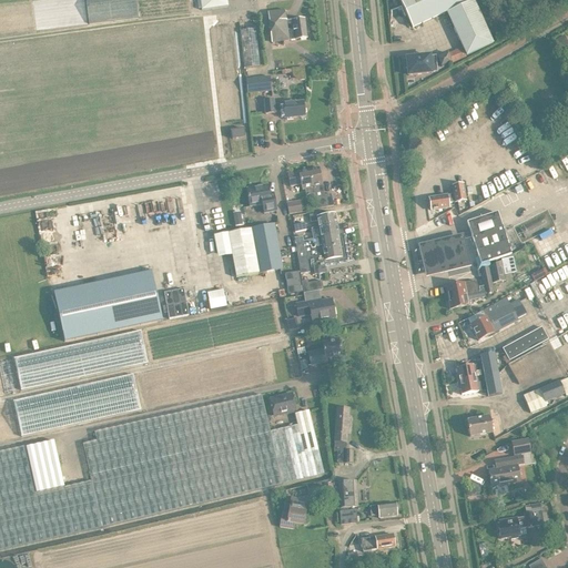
[(87,0),(89,22),(139,18),(137,0),(87,0)]
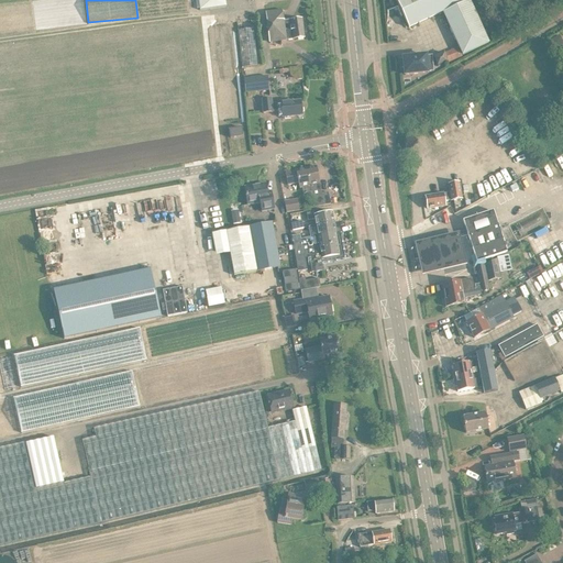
[(195,0),(196,8),(199,8),(199,10),(225,7),(225,6),(224,0),(195,0)]
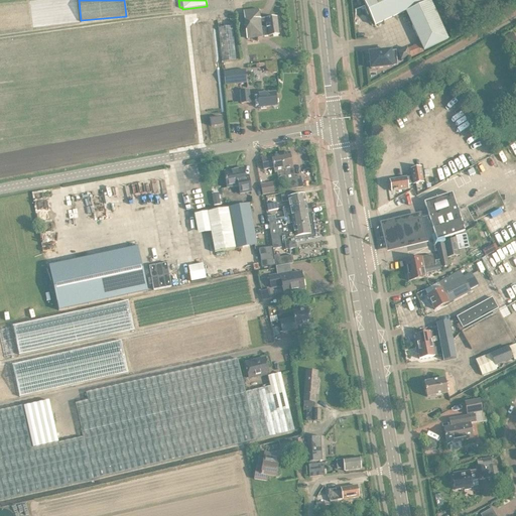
[(430,3),(428,0),(362,0),(374,25),(405,11),(412,26),(423,50),(447,39),(430,3)]
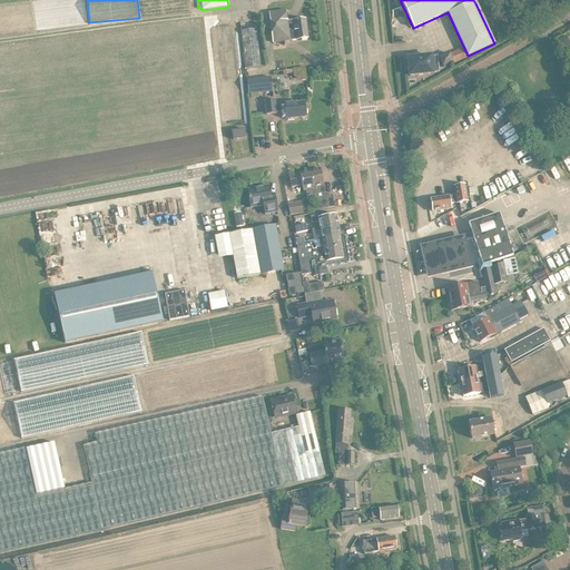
[(294,20),(287,21),(287,20),(286,20),(285,10),(268,12),(272,42),(290,40),(296,39),(307,38),(305,19),(294,20)]
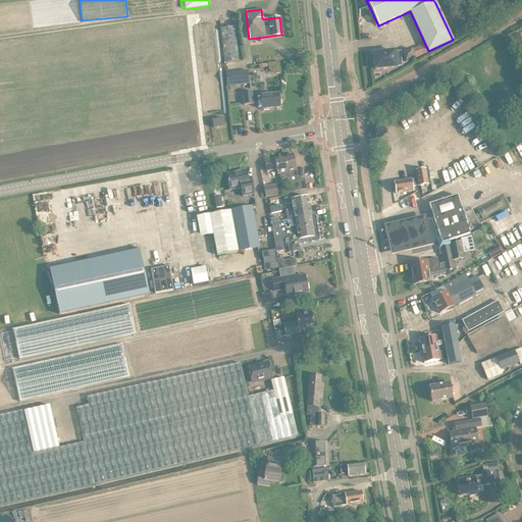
[(235,25),(220,28),(224,62),(239,61),(235,25)]
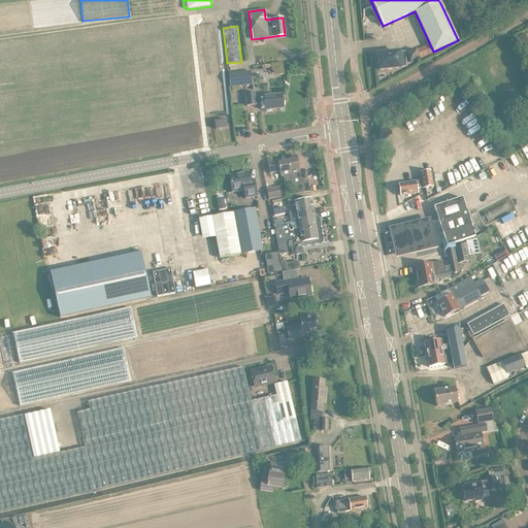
[(409,62),(417,59),(433,53),(430,44),(406,54),(409,62)]
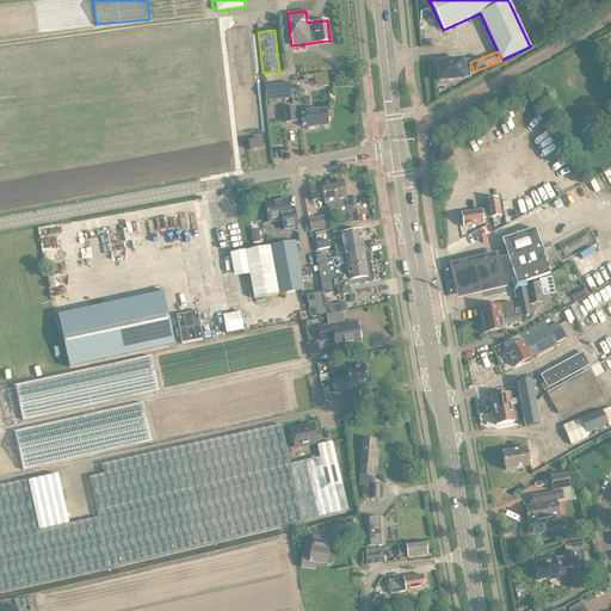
[(437,65),(434,65),(436,73),(438,73),(438,81),(463,79),(463,78),(470,76),(468,60),(462,61),(462,60),(437,62),(437,65)]
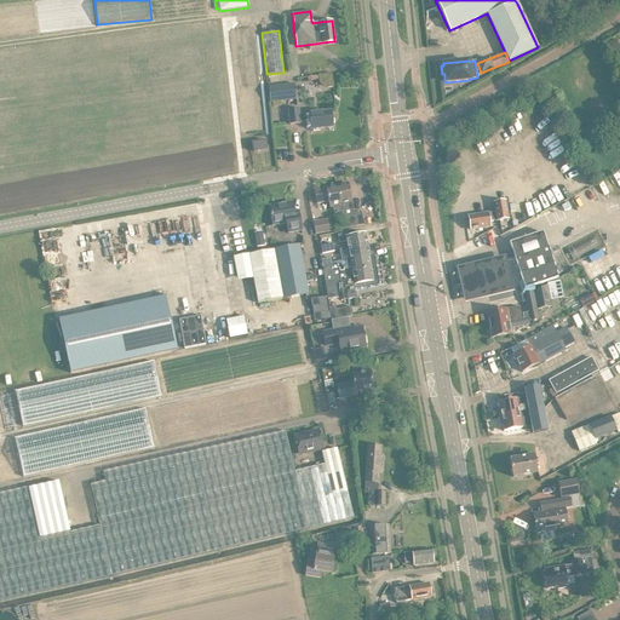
[(270,102),(285,101),(296,99),(294,84),(268,87),(270,102)]
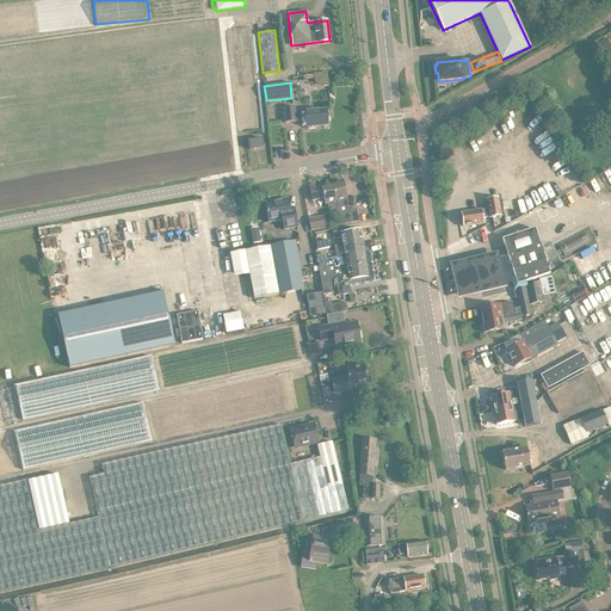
[(308,127),(308,129),(315,128),(315,127),(327,125),(326,115),(325,115),(325,112),(326,112),(326,110),(313,111),(313,109),(303,110),(304,111),(295,112),(294,107),(284,109),(285,123),(295,122),(295,119),(302,119),(302,118),(304,118),(306,128),(308,127)]
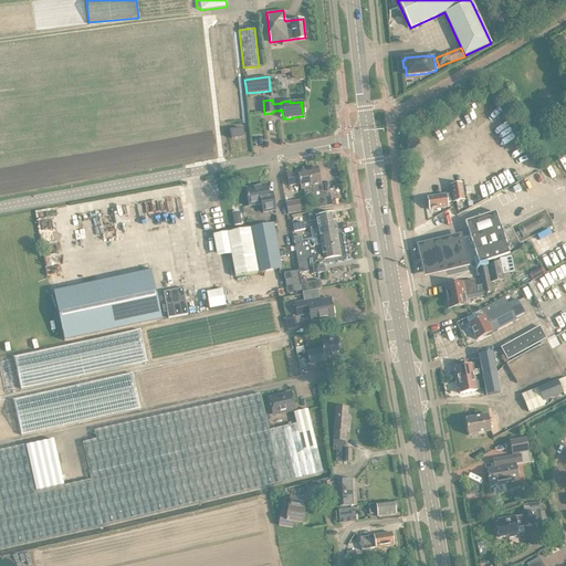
[(498,137),(510,130),(507,126),(495,134),(498,137)]
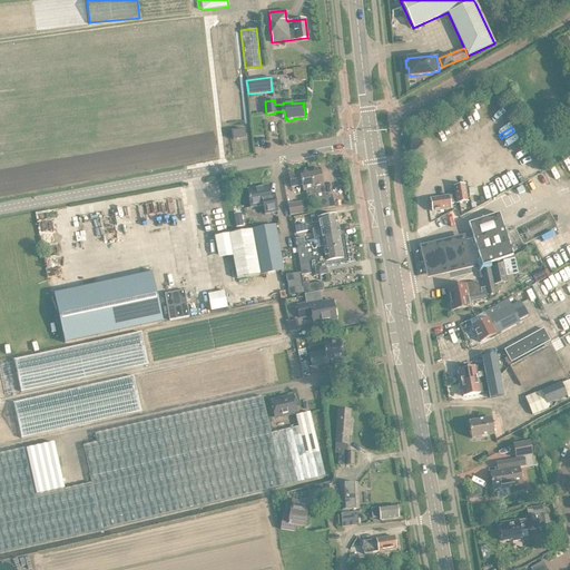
[(244,129),(232,131),(233,139),(245,137),(244,129)]
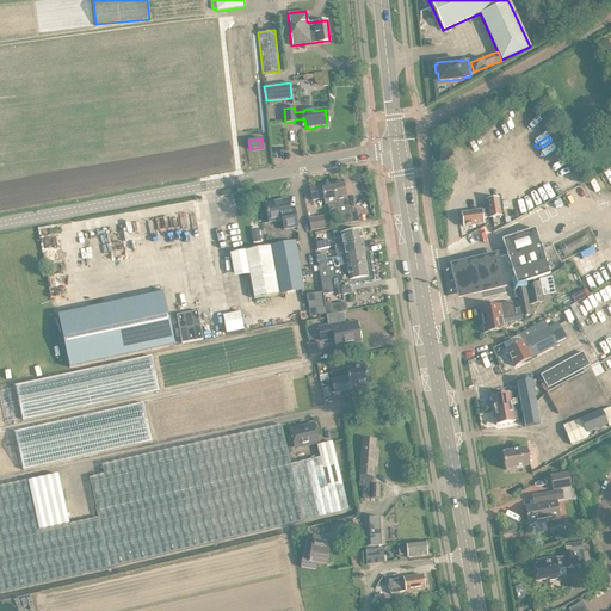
[(331,183),(337,208),(339,218),(340,224),(358,221),(356,209),(349,210),(345,211),(344,207),(347,205),(343,180),(331,183)]
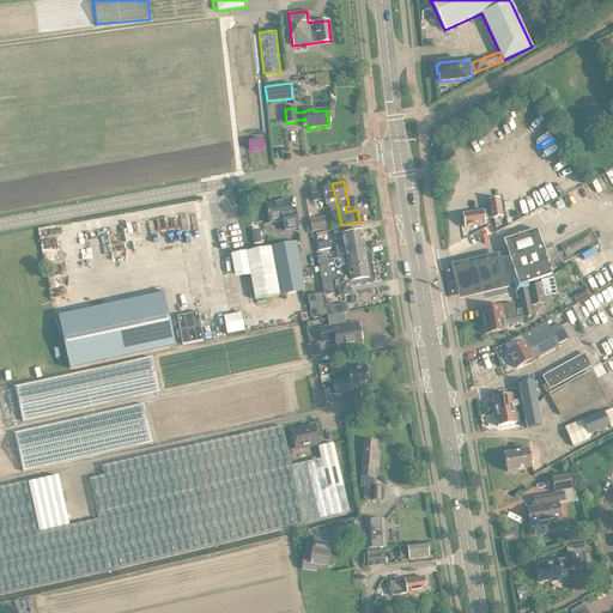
[(328,204),(329,211),(338,208),(332,183),(322,186),(310,188),(313,201),(325,199),(326,205),(328,204)]
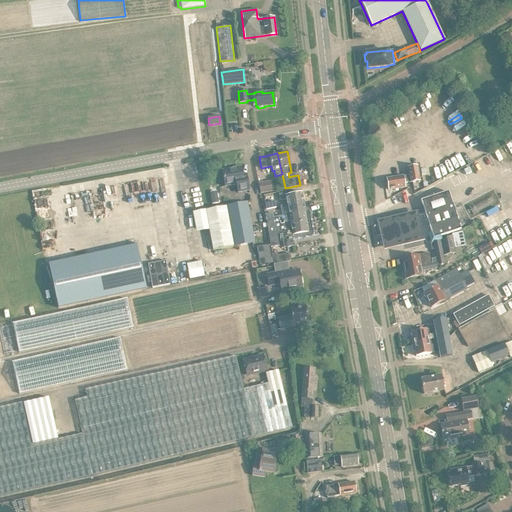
[(222,170),(225,186),(236,184),(237,192),(249,190),(246,174),(242,175),(240,166),(222,170)]
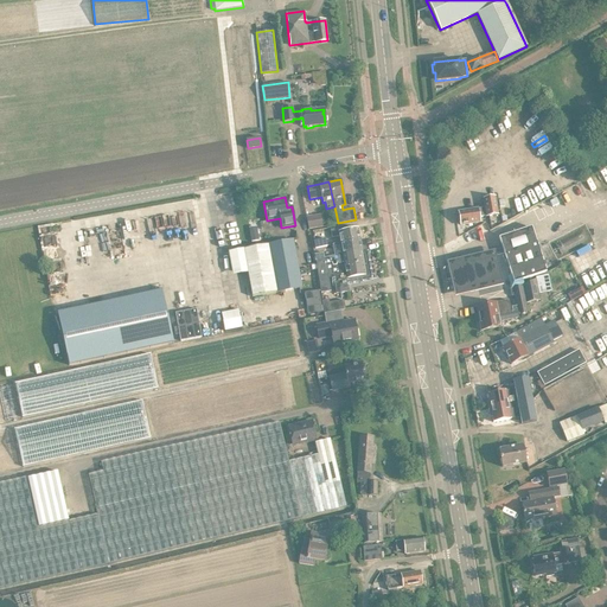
[(498,215),(494,198),(483,199),(484,208),(477,209),(459,212),(460,215),(459,215),(459,217),(458,218),(459,222),(460,223),(461,225),(479,222),(479,217),(486,216),(486,217),(498,215)]
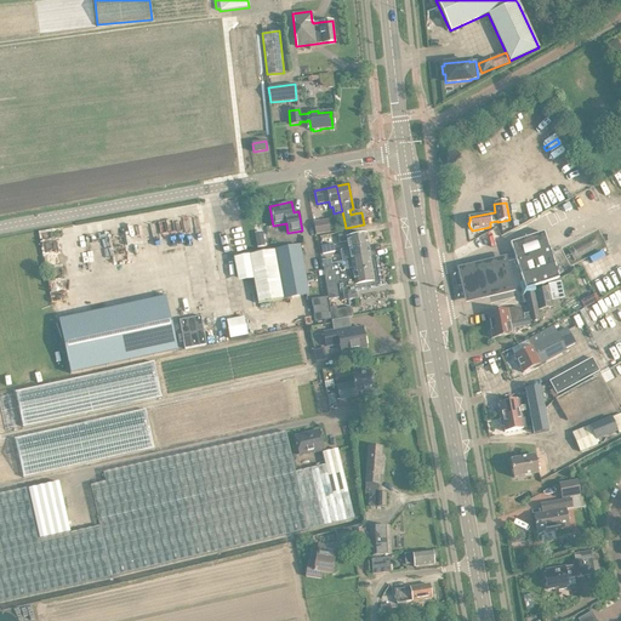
[(315,234),(330,232),(328,220),(313,222),(315,234)]
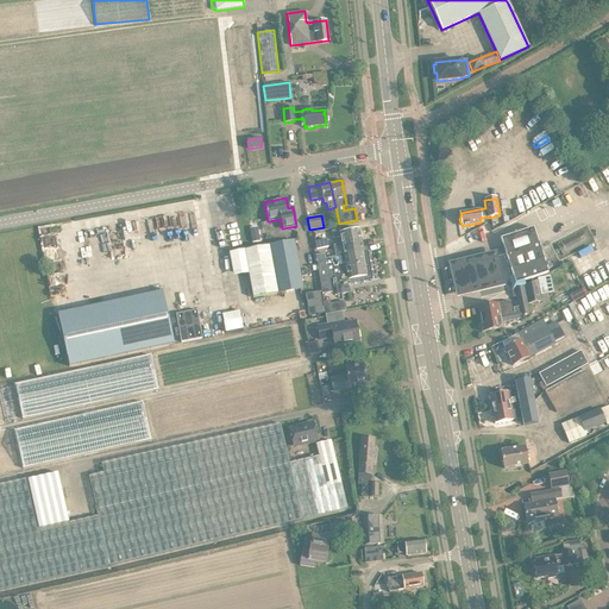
[(360,242),(358,228),(339,232),(339,230),(331,231),(332,238),(340,237),(341,244),(334,245),(360,242)]
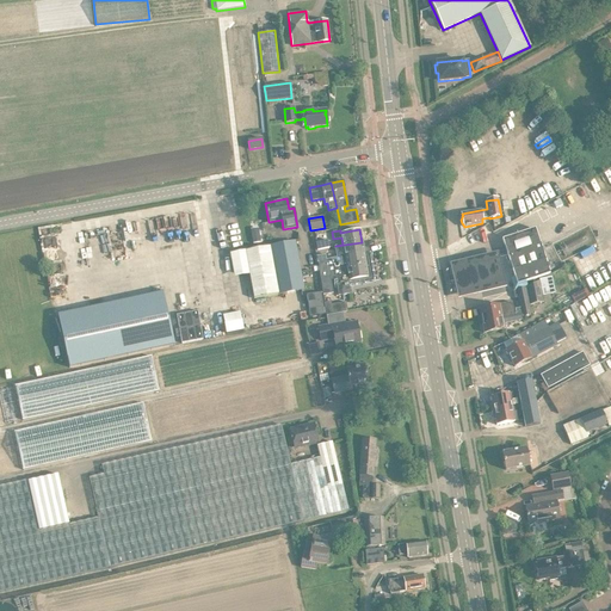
[(516,289),(526,285),(525,282),(548,275),(534,229),(501,240),(514,278),(512,278),(516,289)]
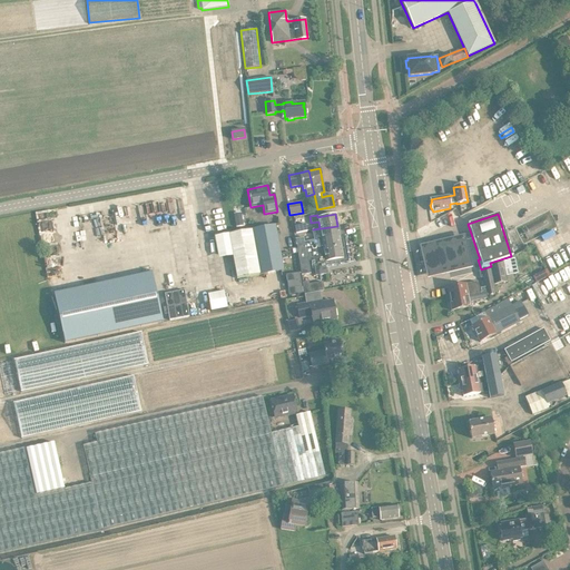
[(236,227),(243,226),(242,215),(234,216),(236,227)]
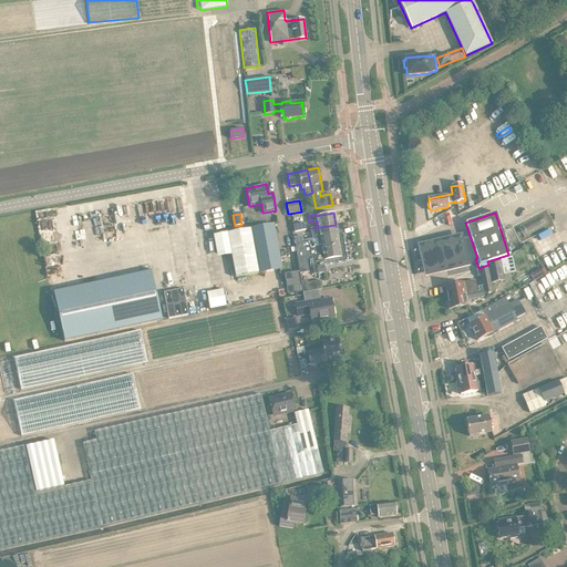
[(281,268),(274,224),(250,228),(213,235),(216,253),(230,250),(235,277),(258,272),(281,268)]
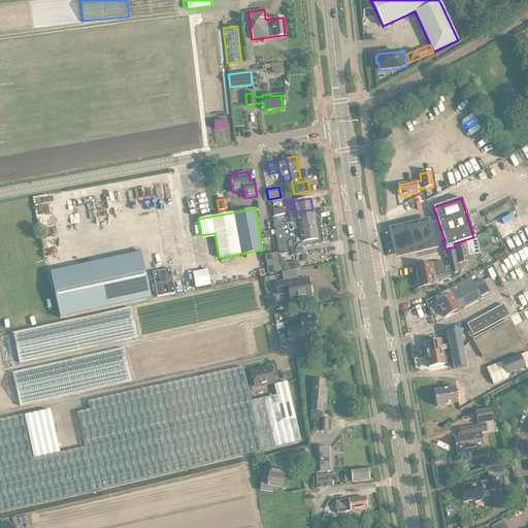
[(312,209),(290,212),(291,222),(315,218),(312,209)]
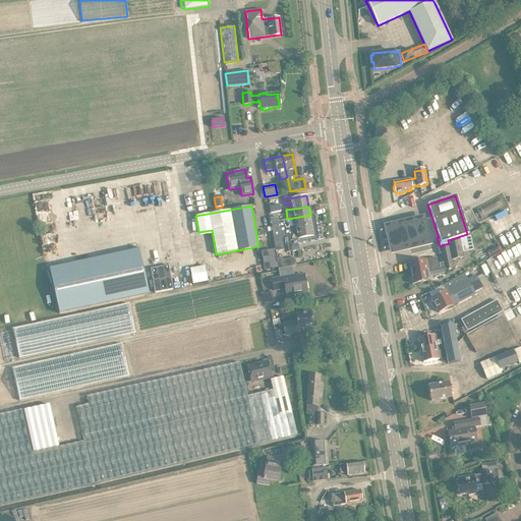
[(278,217),(270,219),(270,224),(271,224),(273,237),(281,236),(281,238),(286,238),(288,251),(288,252),(299,250),(299,249),(297,249),(297,246),(298,245),(297,243),(298,243),(298,242),(317,239),(313,215),(310,216),(310,215),(287,219),(278,221),(278,217)]
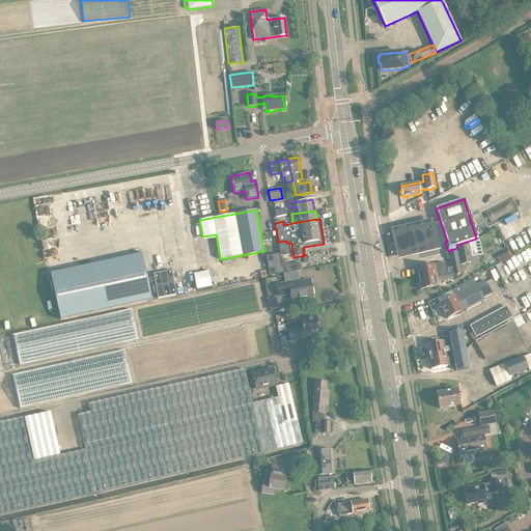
[(398,260),(439,251),(432,221),(391,230),(398,260)]
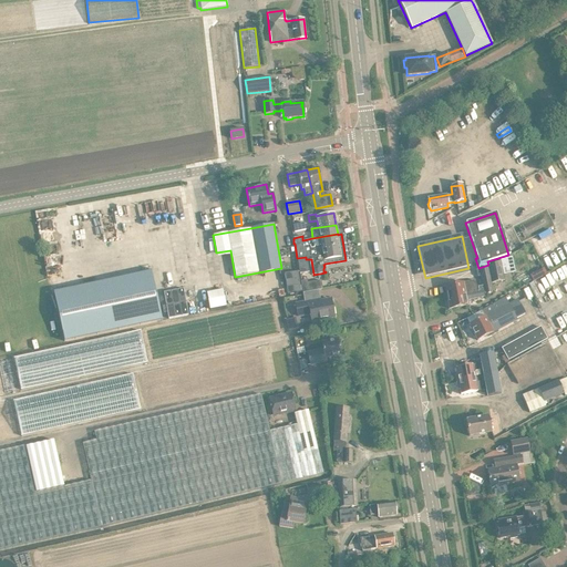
[(306,257),(297,258),(299,274),(308,272),(306,259),(306,257)]
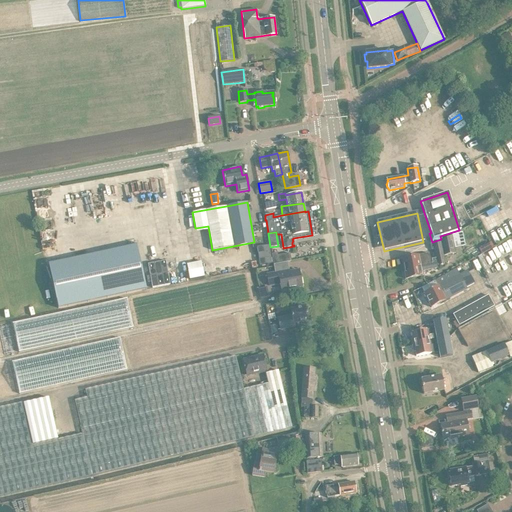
[(431,259),(432,263),(431,263),(432,264),(419,266),(419,267),(404,269),(406,279),(421,276),(424,275),(423,271),(438,268),(437,266),(445,264),(443,253),(455,251),(452,235),(441,241),(440,241),(440,242),(442,254),(434,255),(435,258),(431,259)]
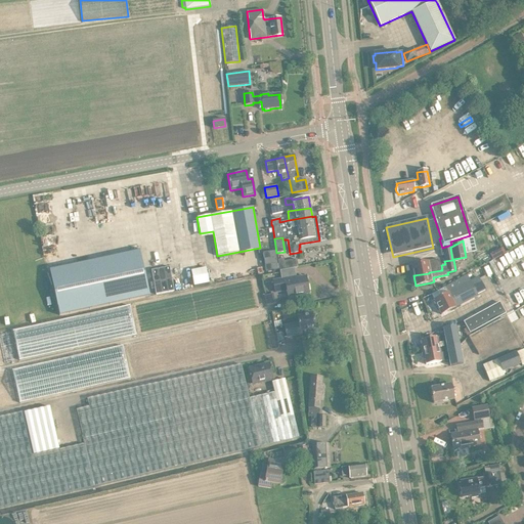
[(304,251),(306,261),(325,257),(323,247),(304,251)]
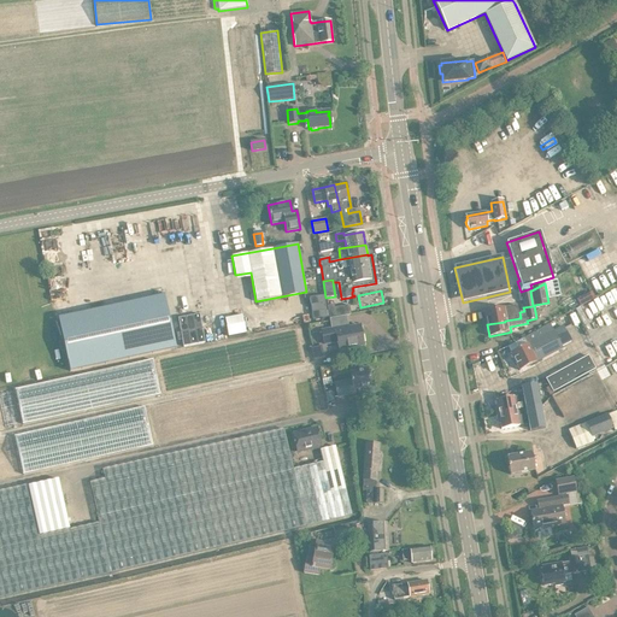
[(533,306),(530,292),(530,291),(517,293),(519,301),(522,300),(523,307),(533,306)]
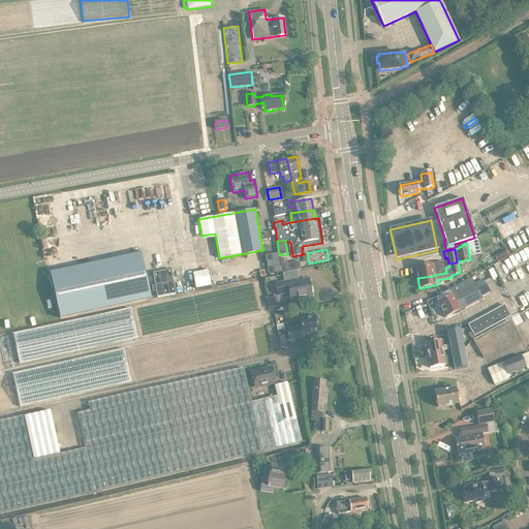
[(141,253),(117,258),(50,273),(60,318),(126,304),(151,299),(141,253)]
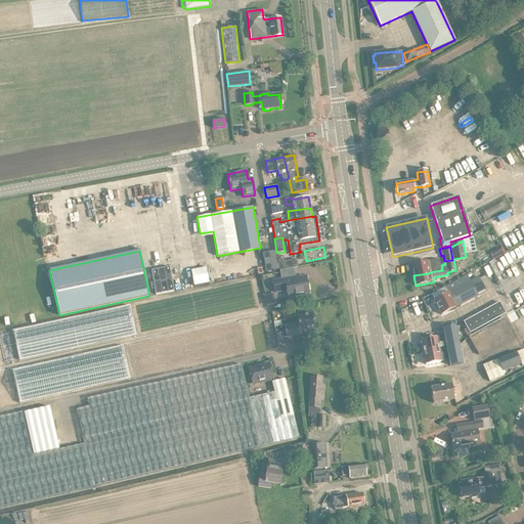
[(284,259),(277,260),(279,270),(298,267),(296,259),(284,261),(284,259)]
